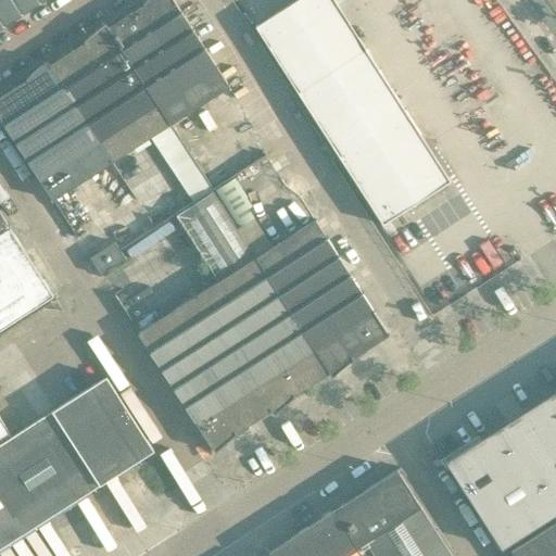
[(0,0),(0,26),(40,0),(0,0)]
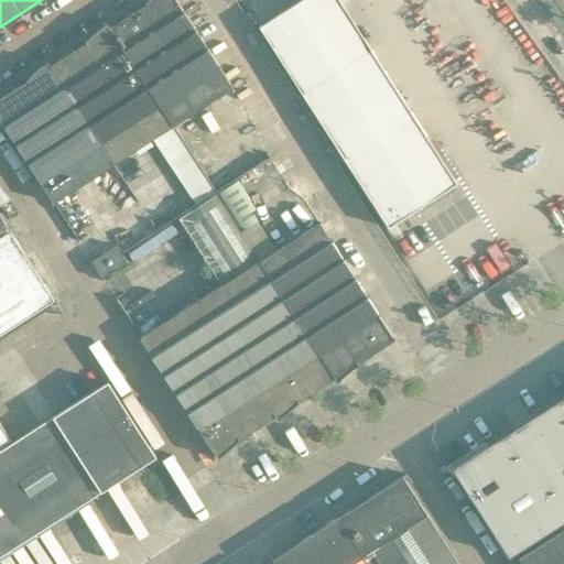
[(26,84),(0,100),(0,121),(52,199),(50,201),(51,202),(231,86),(230,85),(228,86),(174,0),(149,0),(144,4),(147,8),(110,30),(106,24),(85,43),(86,45),(51,68),(46,63),(25,82),(26,84)]
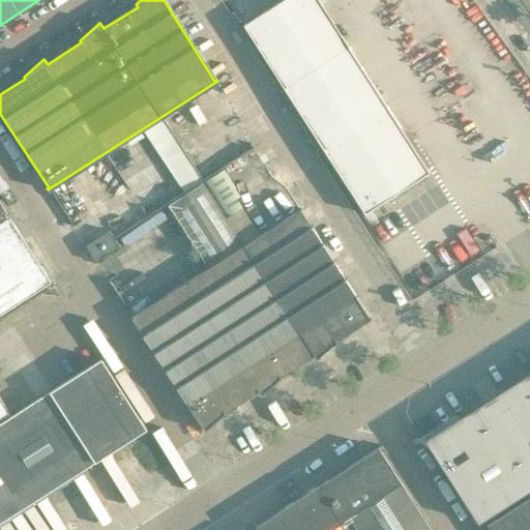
[(429,172),(348,46),(284,87),(364,213),(429,172)]
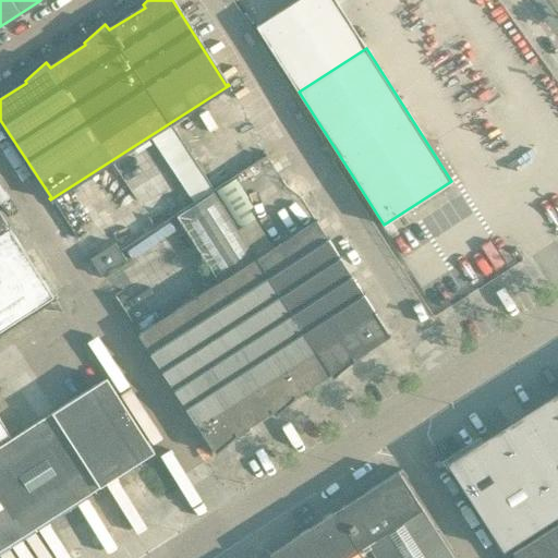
[(190,197),(209,187),(177,123),(157,133),(190,197)]
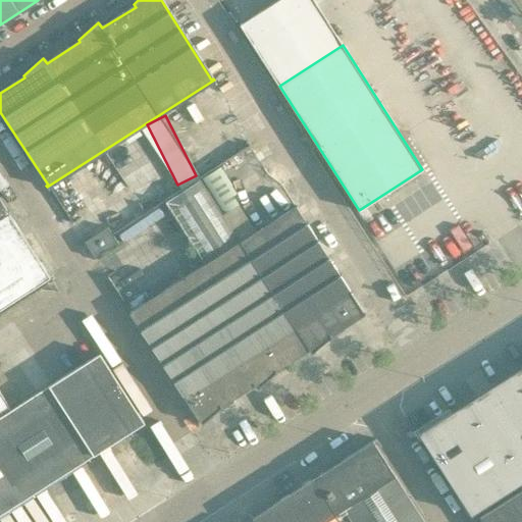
[(219,167),(202,178),(223,213),(242,202),(219,167)]
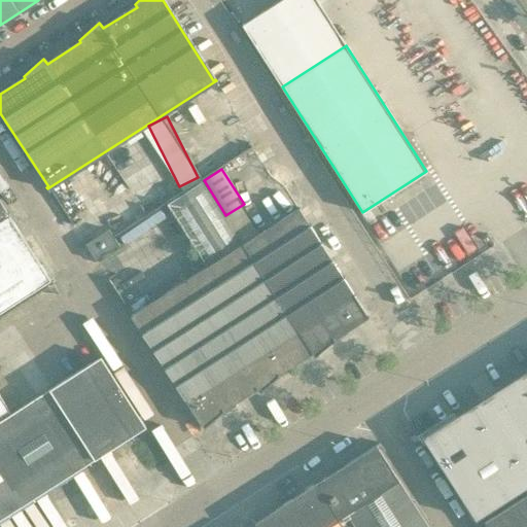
[(334,338),(364,317),(365,319),(370,317),(369,315),(366,316),(300,211),(301,210),(299,208),(257,234),(241,208),(225,218),(201,181),(168,203),(207,266),(129,316),(130,318),(132,317),(201,426),(204,427),(224,411),(222,408),(254,388),(260,394),(279,377),(277,374),(310,352),(315,357),(335,341),(334,338)]
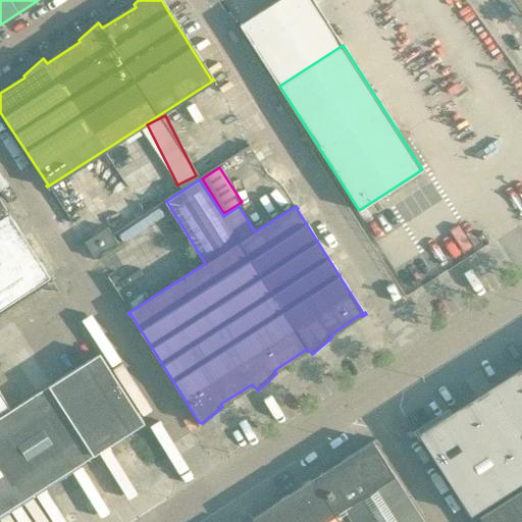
[(7,213),(0,217),(0,308),(50,276),(8,212),(7,213)]
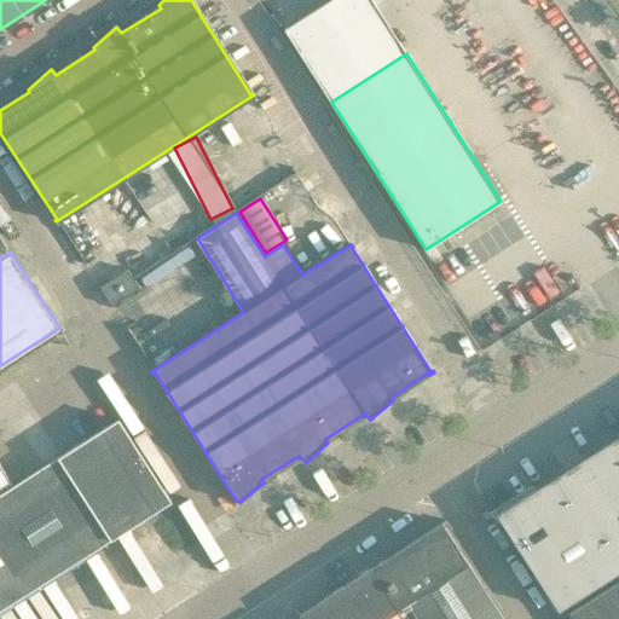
[(127,268),(99,287),(111,306),(139,288),(127,268)]
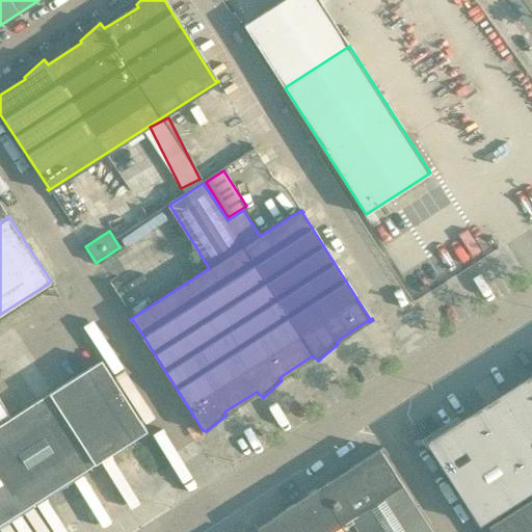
[(0,523),(23,508),(145,430),(101,360),(0,424),(0,523)]
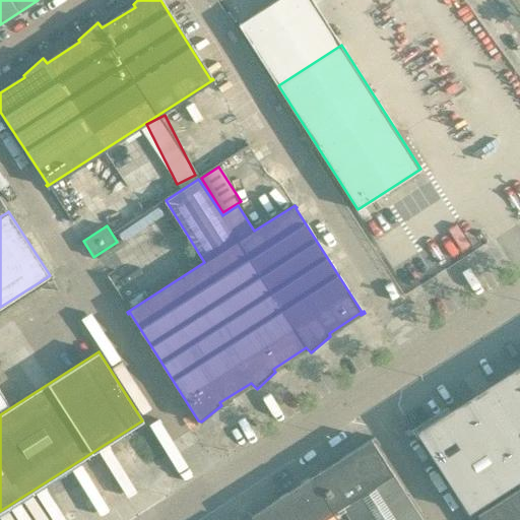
[(519,363),(415,431),(468,512),(519,478),(519,363)]
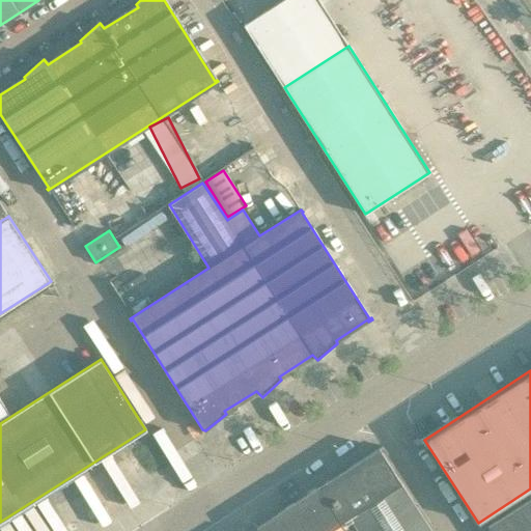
[(0,418),(8,413),(0,398),(0,418)]
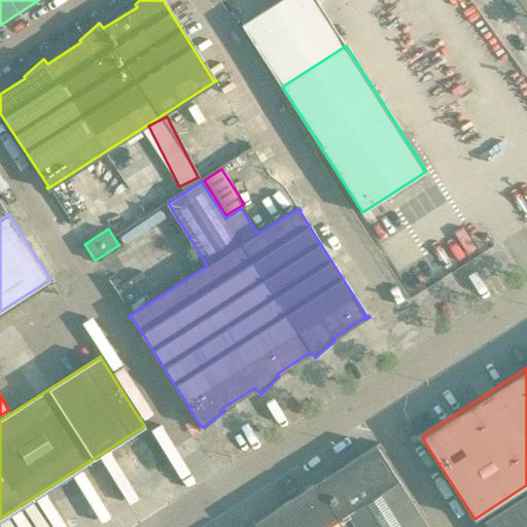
[(428,526),(376,444),(323,478),(323,479),(316,484),(315,483),(253,522),(254,523),(248,526),(428,526)]
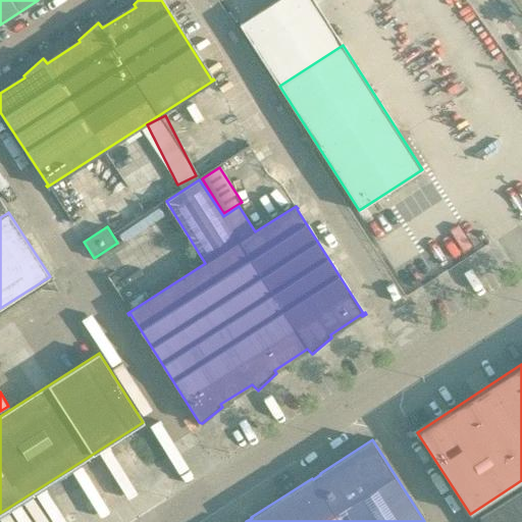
[(481,521),(521,521),(521,489),(479,517),(481,521)]
